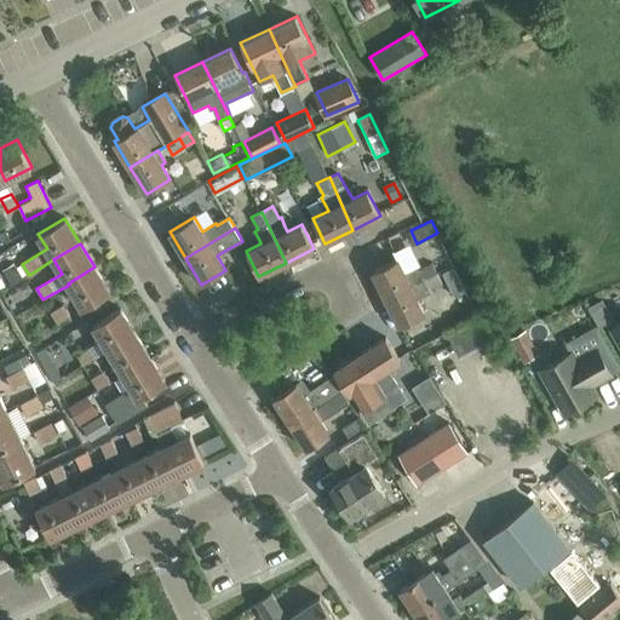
[(386,299),(438,275),(432,263),(420,269),(419,267),(405,273),(399,259),(372,271),(386,299)]
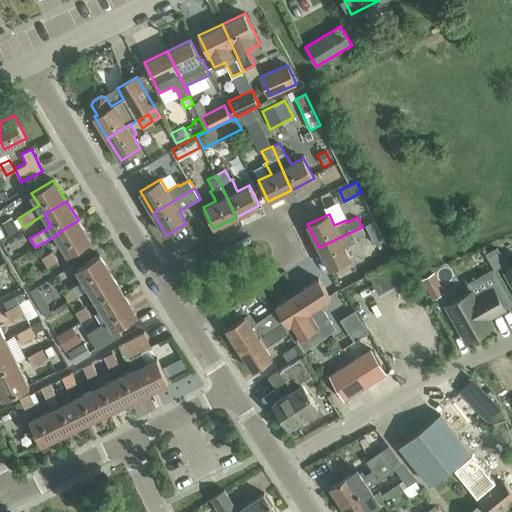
[(12,215),(2,220),(9,233),(18,228),(12,215)]
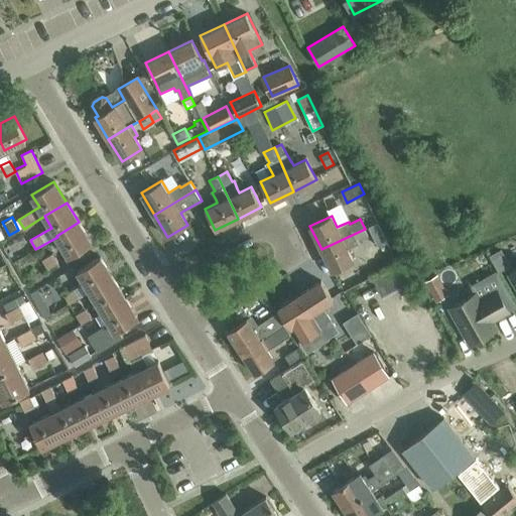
[(57,237),(70,256),(92,243),(79,222),(56,236),(57,237)]
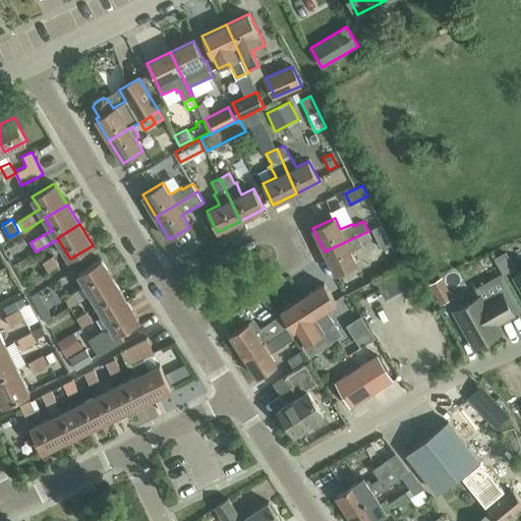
[(378,226),(368,230),(372,238),(382,233),(378,226)]
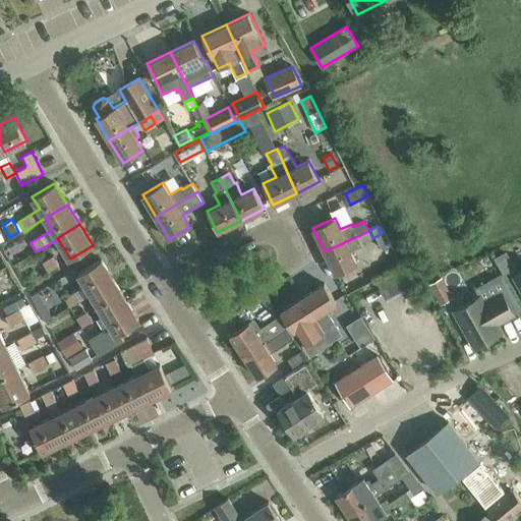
[(368,231),(325,251),(336,275),(357,264),(351,251),(355,250),(354,249),(362,245),(362,243),(372,239),(368,231)]
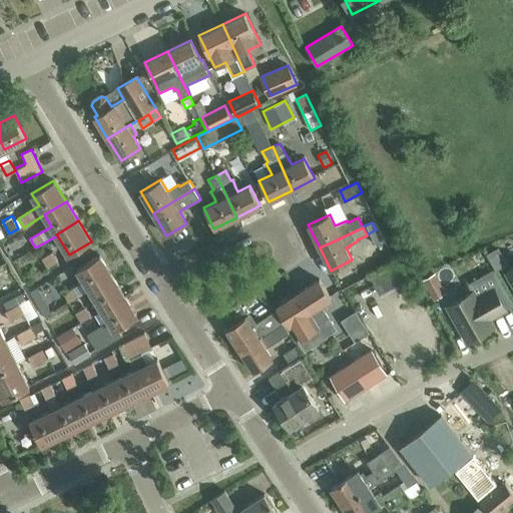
[(497,247),(486,254),(495,271),(506,264),(497,247)]
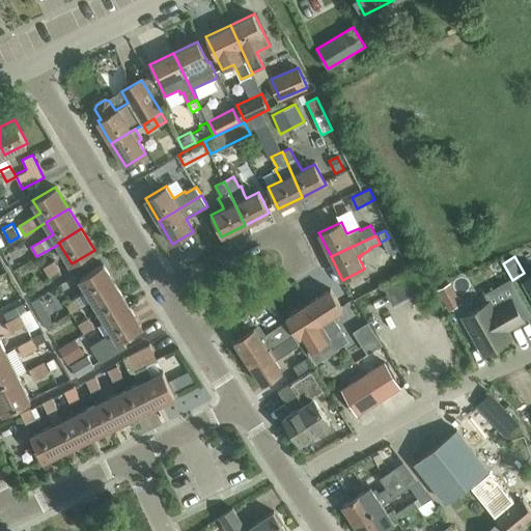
[(50,277),(60,270),(55,260),(44,268),(50,277)]
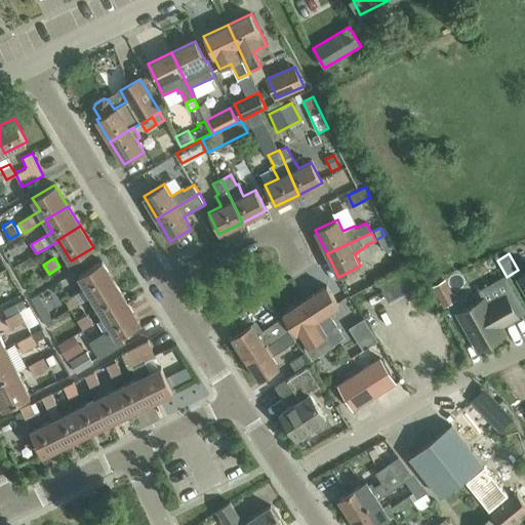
[(87,287),(76,293),(81,303),(92,296),(115,283),(103,261),(80,275),(87,287)]
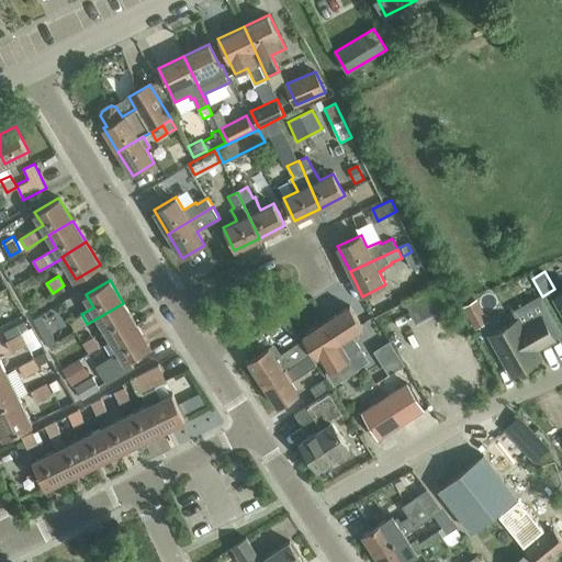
[(415,321),(446,304),(436,284),(404,301),(415,321)]
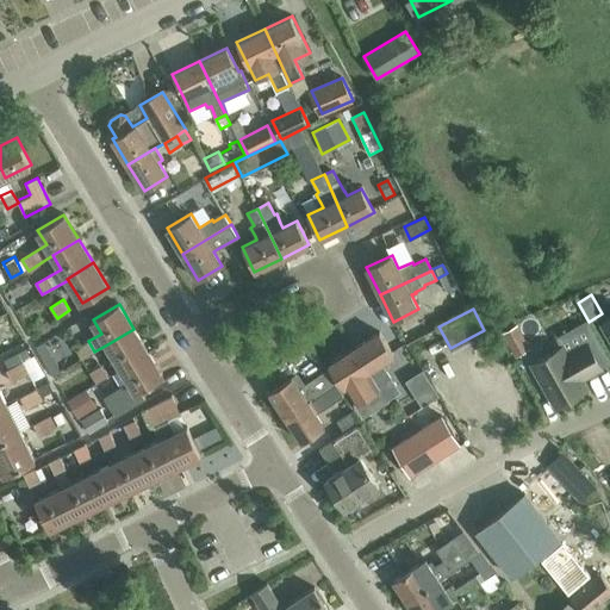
[(122,367),(148,352),(134,329),(107,344),(122,367)]
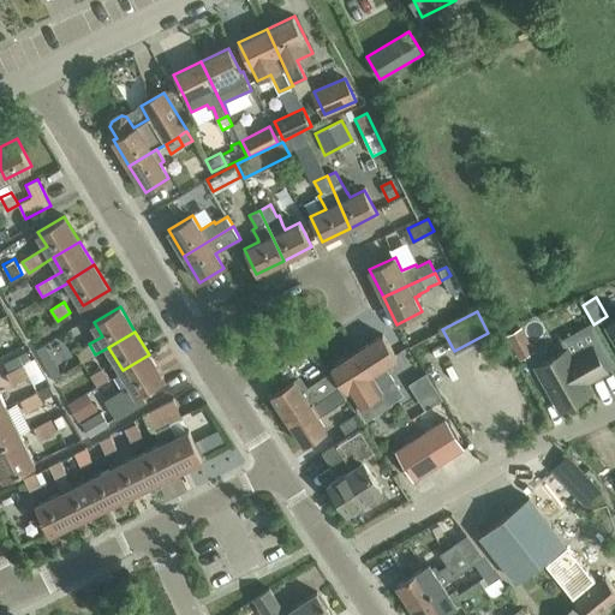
[(383,334),(358,351),(390,402),(400,396),(392,384),(395,383),(384,365),(398,357),(383,334)]
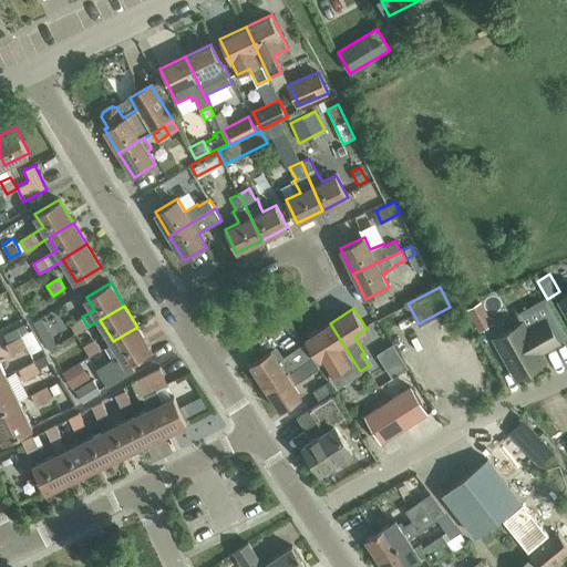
[(76,334),(89,328),(82,317),(71,323),(76,334)]
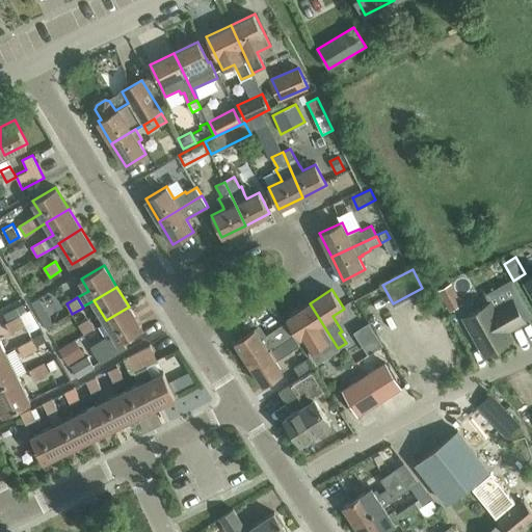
[(491,302),(463,318),(484,354),(511,339),(505,327),(510,325),(512,328),(525,321),(512,299),(495,309),(491,302)]
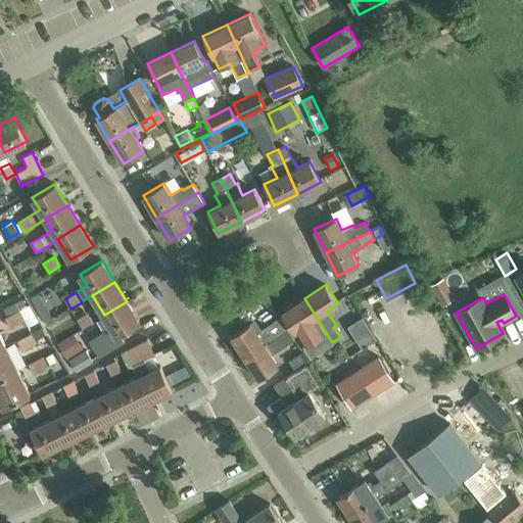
[(25,298),(4,307),(8,316),(19,310),(28,305),(25,298)]
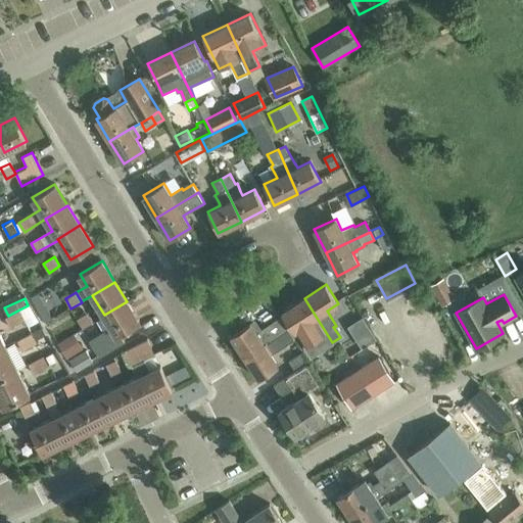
[(304,298),(282,313),(294,332),(296,331),(300,338),(305,345),(326,331),(304,298)]
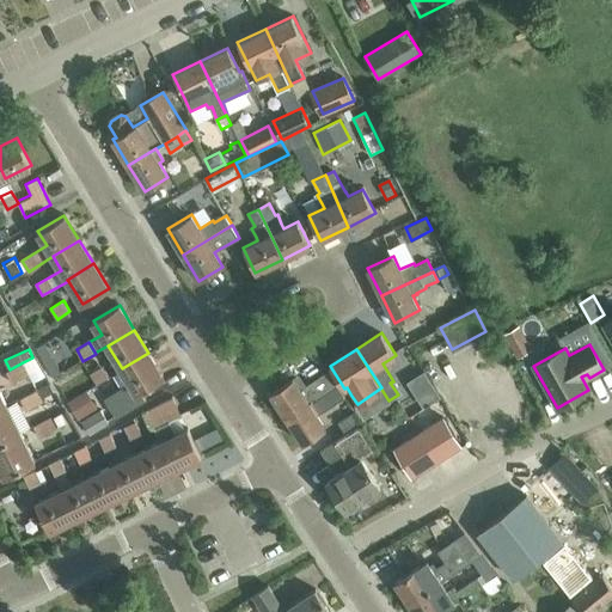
[(148,353),(122,368),(130,383),(105,398),(116,417),(146,399),(141,391),(163,378),(148,353)]
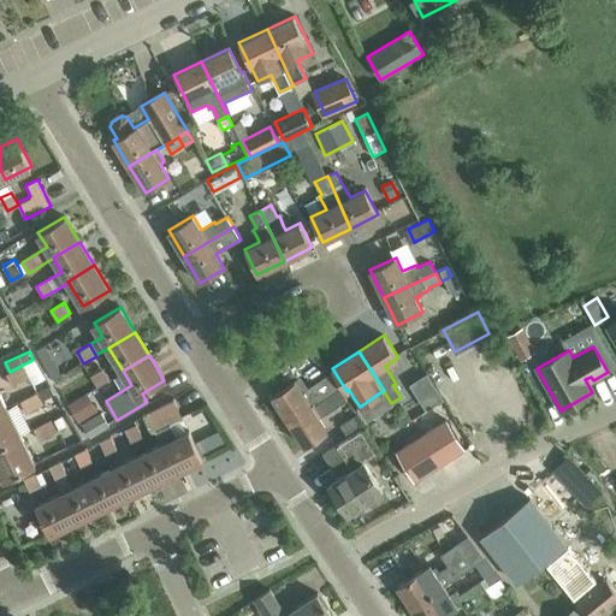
[(33,360),(23,365),(29,377),(41,372),(35,359),(33,360)]
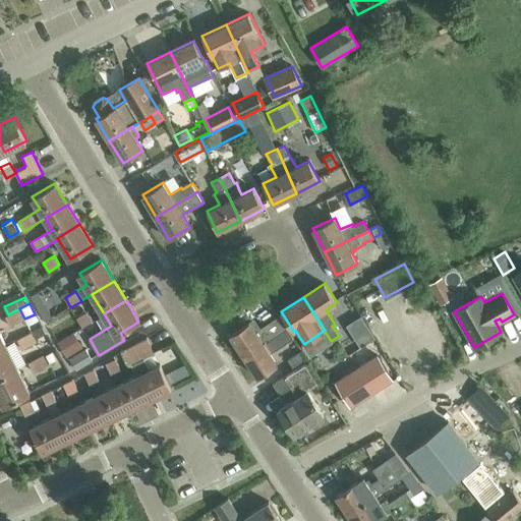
[(5,315),(10,326),(24,319),(19,308),(8,314),(5,315)]
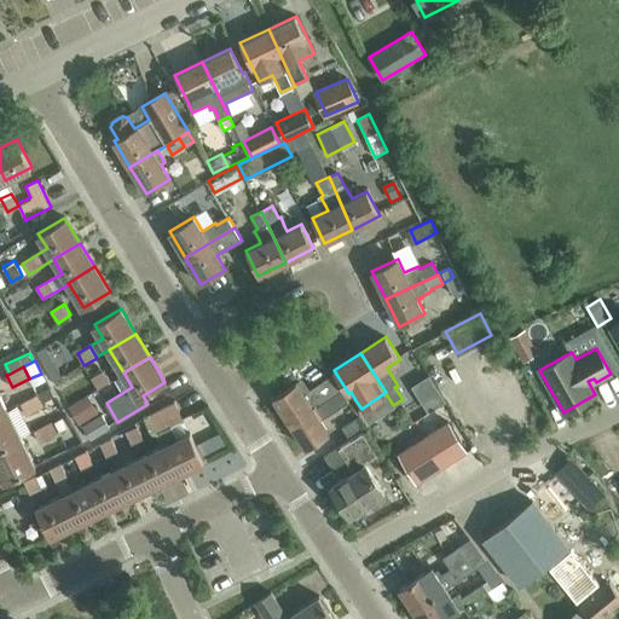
[(98,389),(111,381),(104,370),(92,379),(98,389)]
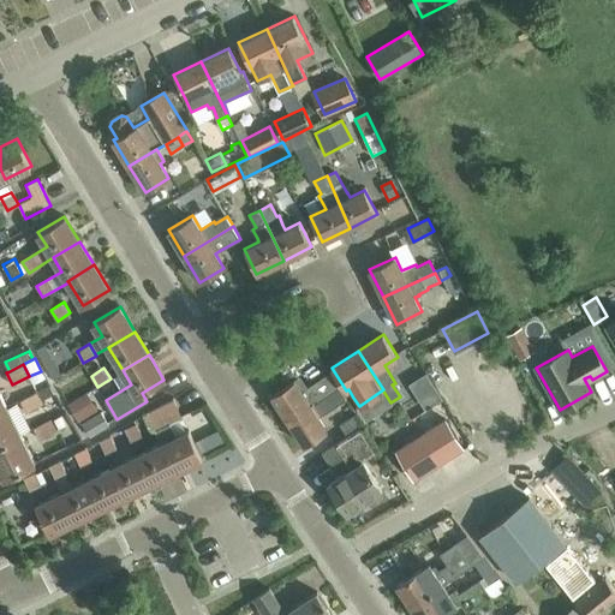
[(272,395),(288,421),(338,387),(330,375),(308,389),(299,377),(272,395)]
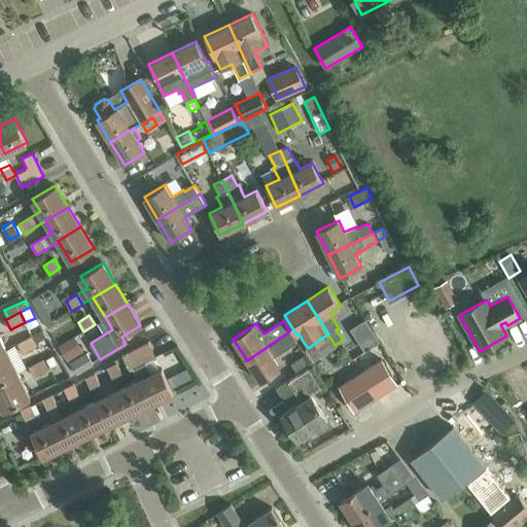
[(23,353),(37,346),(36,343),(46,338),(43,330),(18,343),(23,353)]
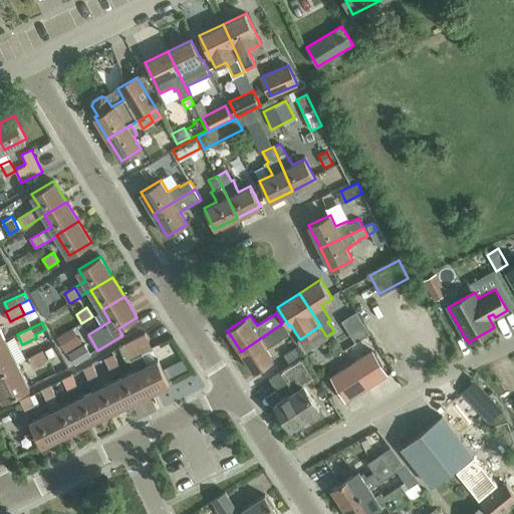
[(288,331),(282,323),(241,351),(254,372),(273,360),(266,349),(280,340),(278,337),(288,331)]
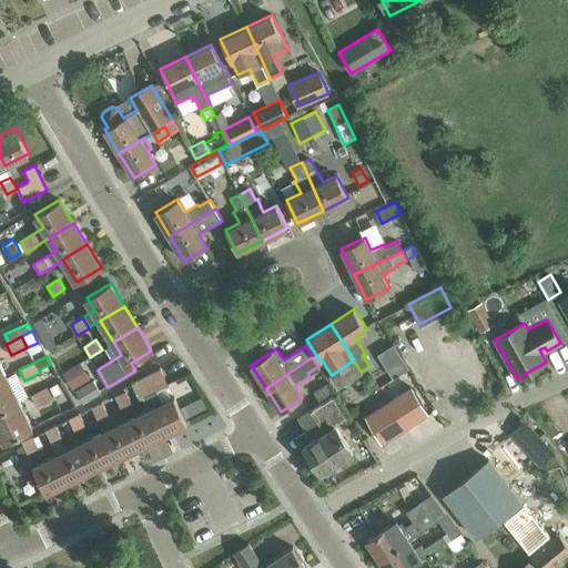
[(73,366),(64,372),(75,389),(92,381),(81,362),(73,366)]
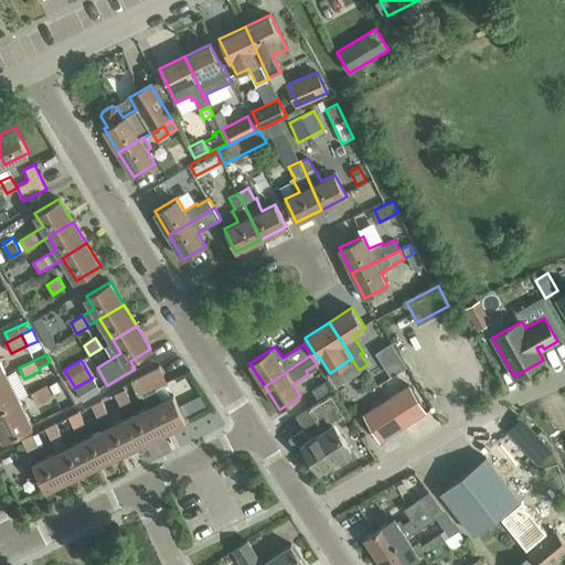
[(169,384),(160,366),(136,379),(145,396),(169,384)]
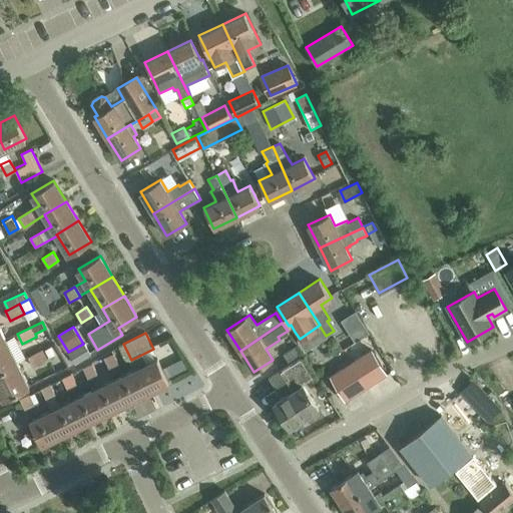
[(0,371),(17,363),(6,340),(0,343),(0,371)]
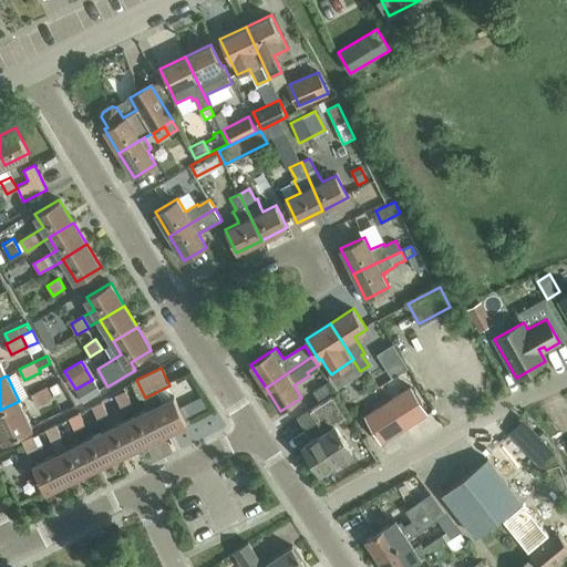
[(83,402),(101,392),(93,379),(92,380),(75,389),(83,402)]
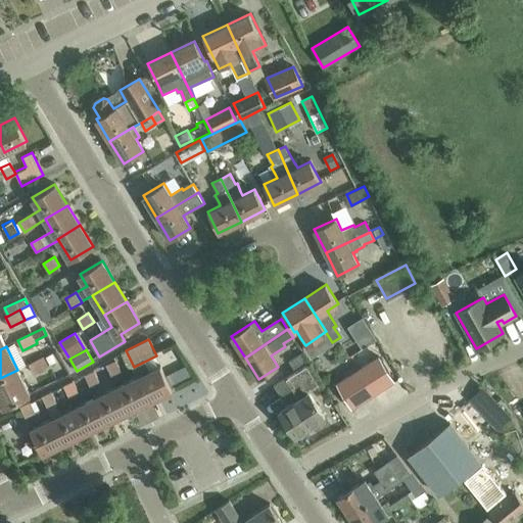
[(52,353),(45,358),(49,366),(56,362),(52,353)]
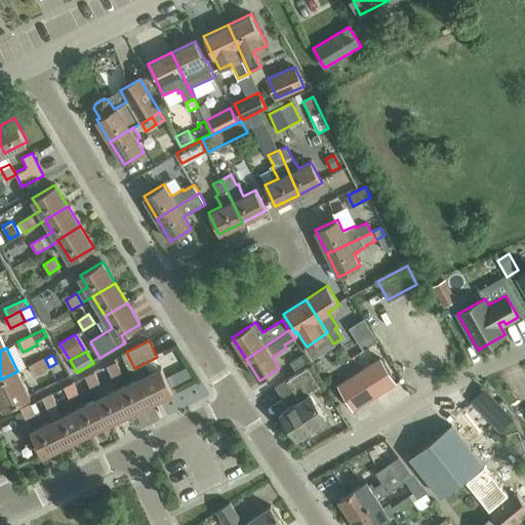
[(29,365),(35,375),(49,367),(45,359),(44,357),(29,365)]
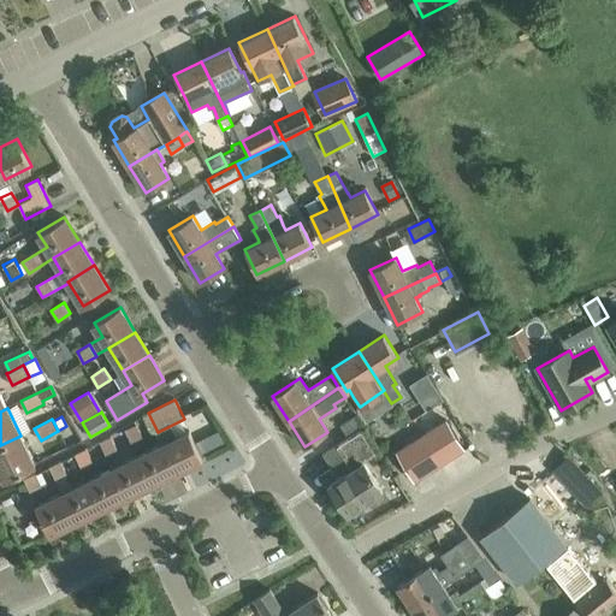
[(445,421),(421,436),(439,465),(463,449),(445,421)]
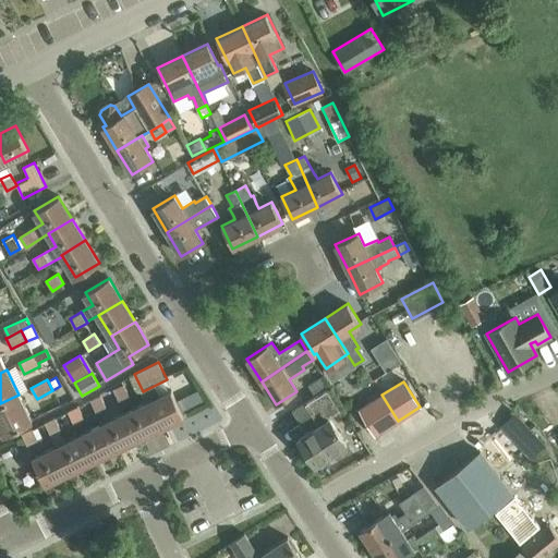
[(113,389),(120,401),(130,395),(123,384),(113,389)]
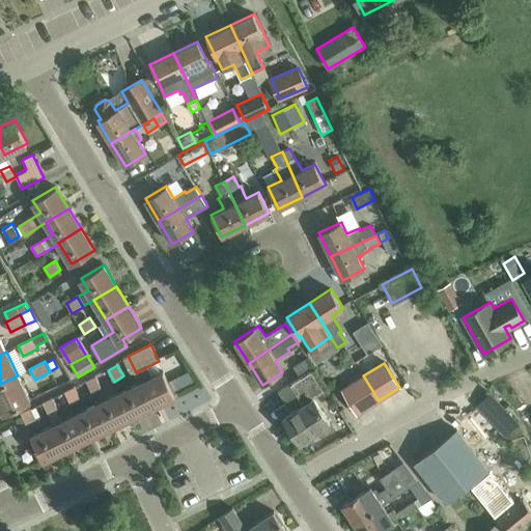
[(147,366),(136,371),(141,382),(152,407),(175,395),(163,371),(152,376),(147,366)]
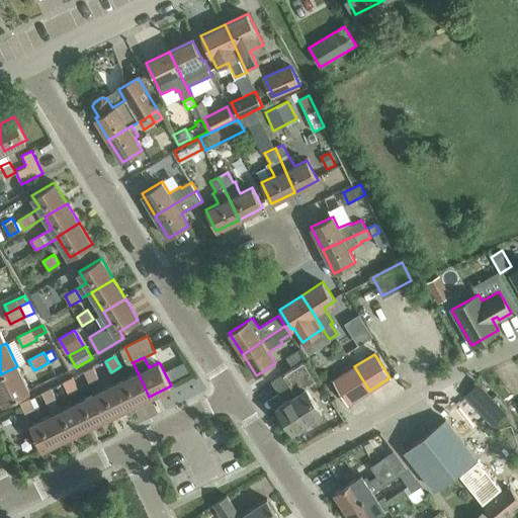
[(292,432),(294,430),(322,413),(306,389),(317,381),(303,359),(270,380),(278,392),(284,387),(291,398),(277,407),(292,432)]
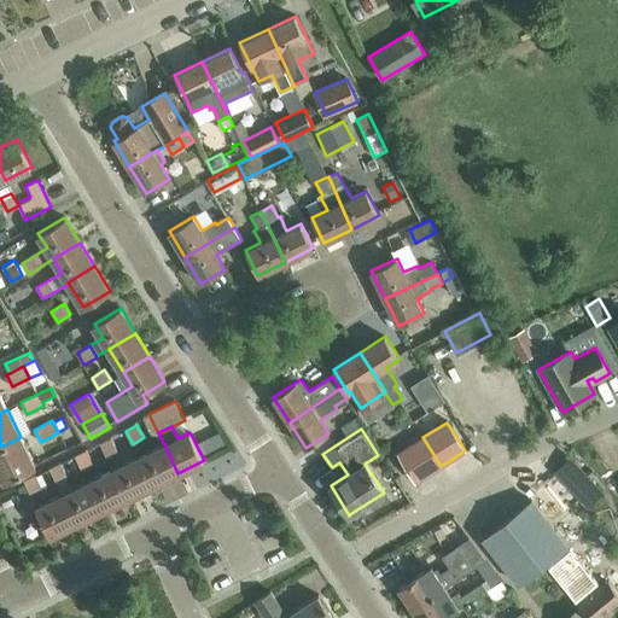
[(21,437),(0,447),(0,474),(4,481),(35,465),(21,437)]
